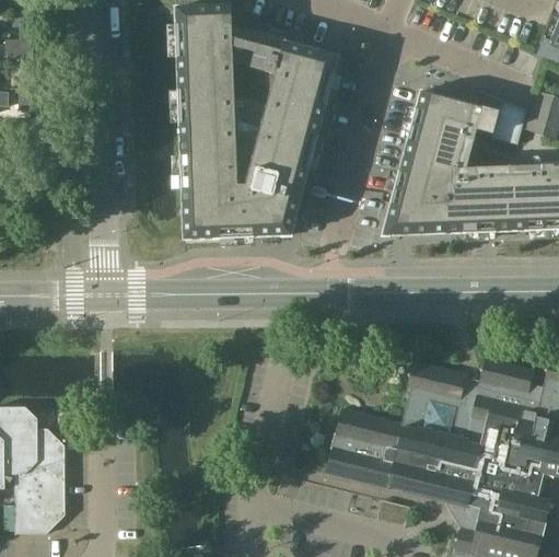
[(182,187),(184,238),(221,236),(221,238),(254,235),(287,233),(305,167),(306,167),(312,149),(315,136),(314,136),(324,104),(334,73),(333,72),(337,56),(321,50),(292,43),(293,37),(224,19),(223,3),(206,4),(206,6),(175,7),(175,24),(174,24),(176,56),(178,90),(177,90),(178,122),(179,122),(181,154),(179,155),(182,187)]
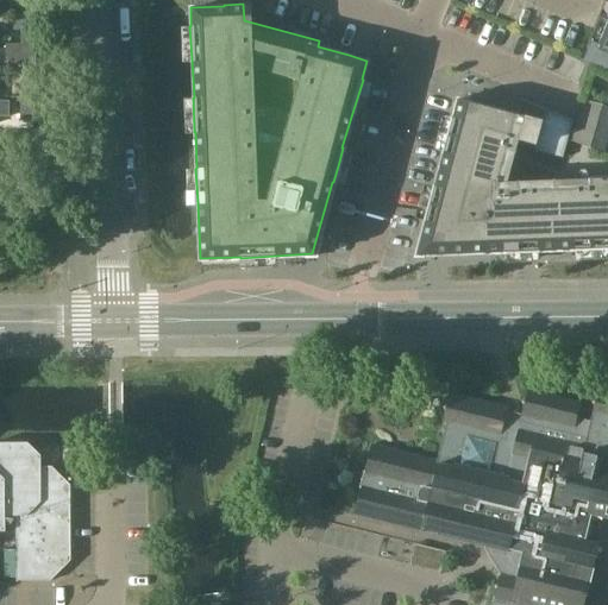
[(22,21),(22,42),(36,42),(36,21),(22,21)]
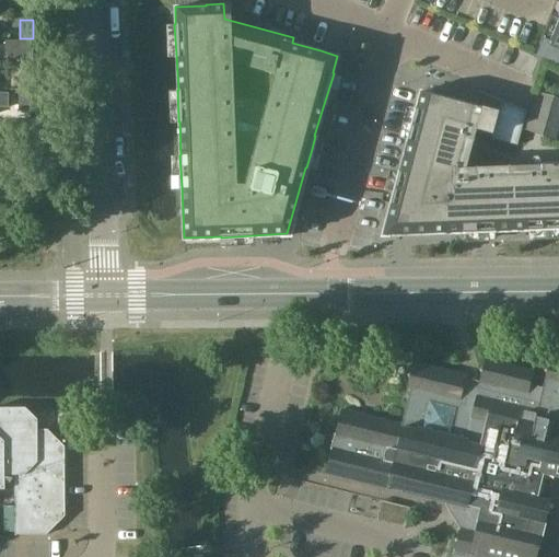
[(558,24),(552,41),(542,36),(534,55),(536,56),(558,66),(558,24)]
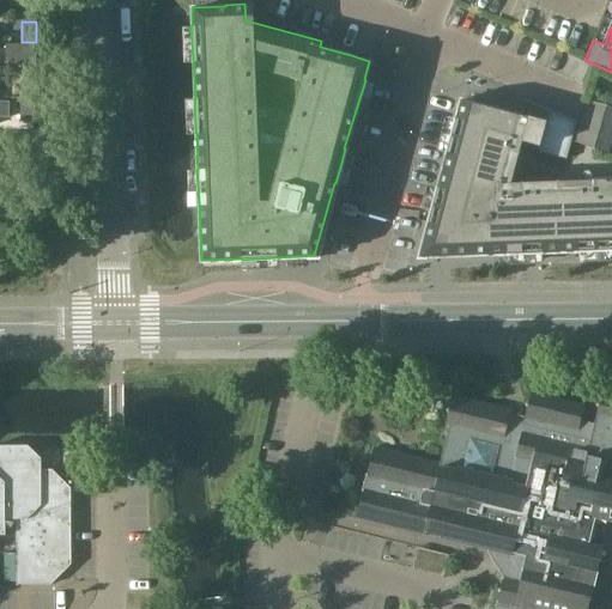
[(36,42),(22,42),(22,62),(36,62),(36,42)]
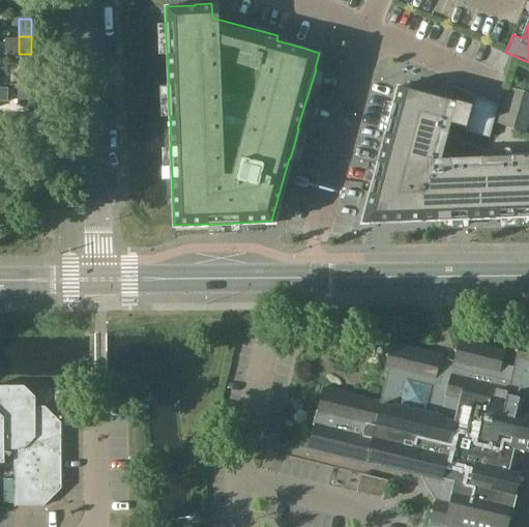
[(18,68),(18,86),(30,86),(30,68),(18,68)]
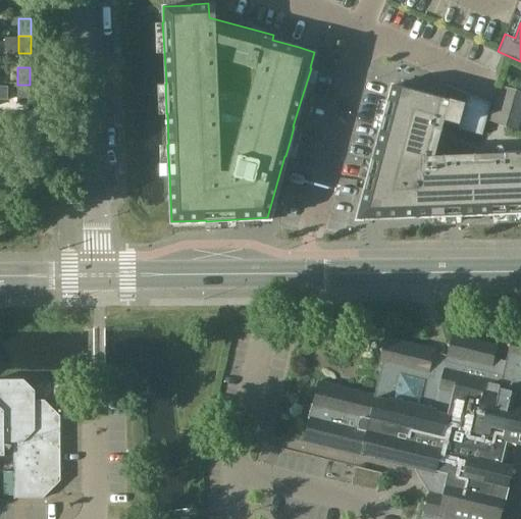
[(370,159),(356,218),(430,215),(430,216),(461,215),(461,214),(491,213),(491,214),(520,212),(520,151),(504,152),(504,153),(434,156),(444,120),(458,123),(457,127),(481,134),(489,103),(490,102),(446,83),(446,85),(443,97),(392,84),(386,100),(378,128),(379,130),(371,159),(370,159)]
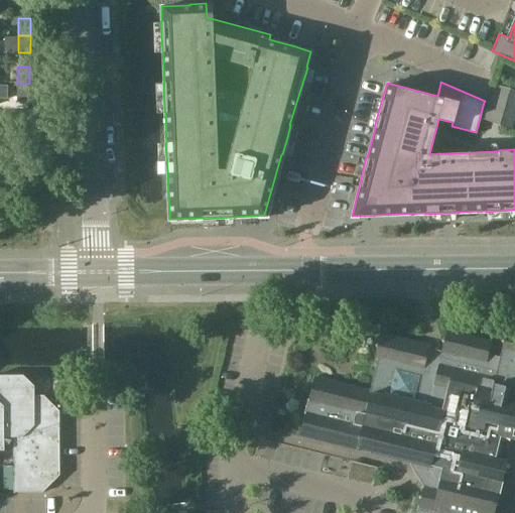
[(29,84),(17,84),(17,101),(29,101),(29,84)]
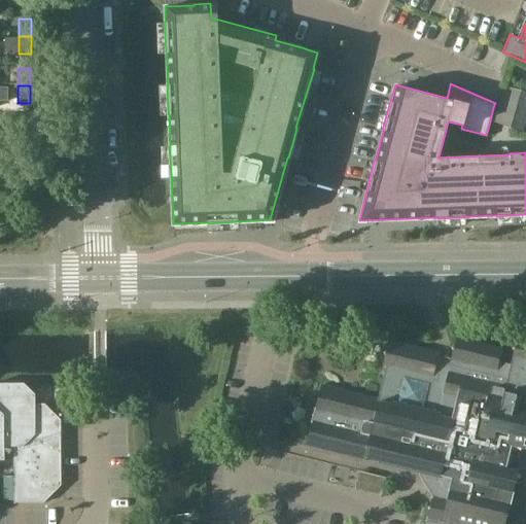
[(495,120),(519,130),(525,104),(525,91),(504,85),(495,120)]
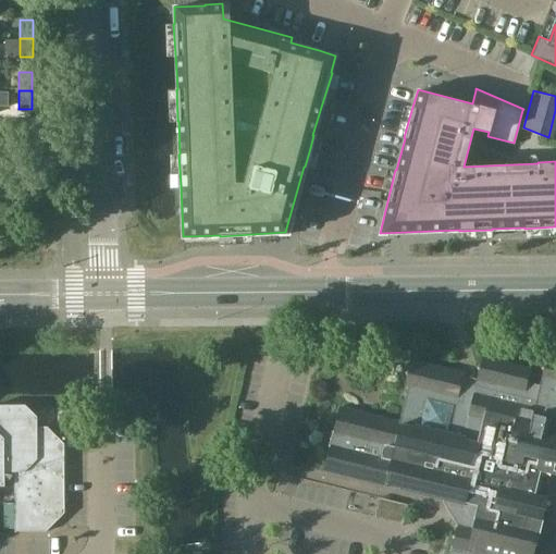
[(479,369),(477,379),(462,376),(464,371),(410,358),(408,369),(404,371),(406,374),(404,385),(408,386),(400,420),(340,405),(323,469),(387,484),(387,482),(400,484),(399,488),(465,504),(466,501),(478,504),(472,528),(457,524),(455,532),(452,534),(454,538),(449,553),(533,553),(548,494),(534,491),(536,484),(542,481),(545,470),(555,472),(555,356),(546,354),(544,364),(541,366),(543,370),(540,384),(527,382),(531,367),(482,355),(480,364),(477,366),(479,369)]
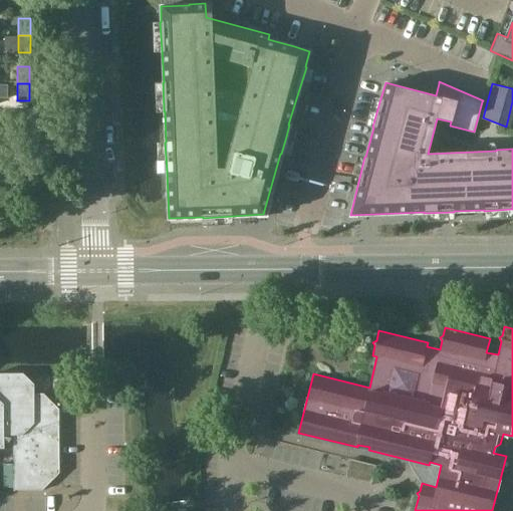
[(0,447),(4,447),(4,434),(13,434),(13,465),(13,485),(13,488),(42,488),(59,472),(59,408),(43,392),(34,392),(34,382),(23,371),(0,371),(0,447)]
